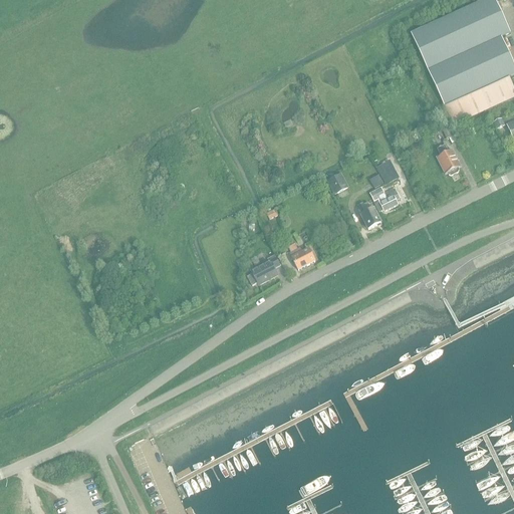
[(486,0),(411,35),(453,126),(513,98),(513,89),(509,78),(513,75),(513,66),(501,38),(510,34),(494,0),(486,0)]
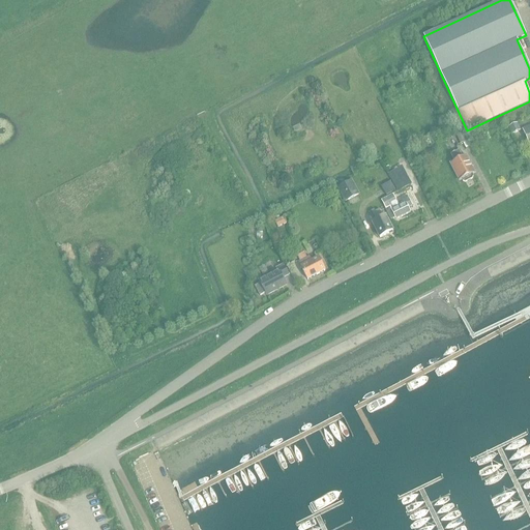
[(528,142),(529,140),(529,123),(528,125),(525,120),(520,122),(528,142)]
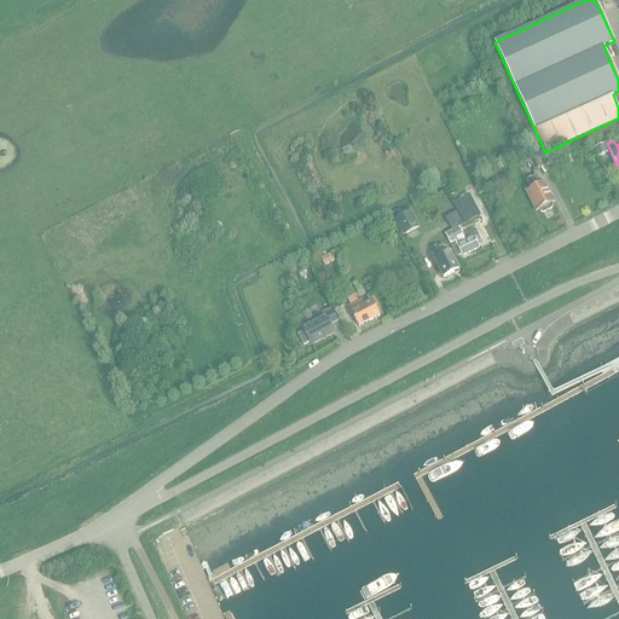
[(532,155),(537,166),(544,163),(538,152),(532,155)]
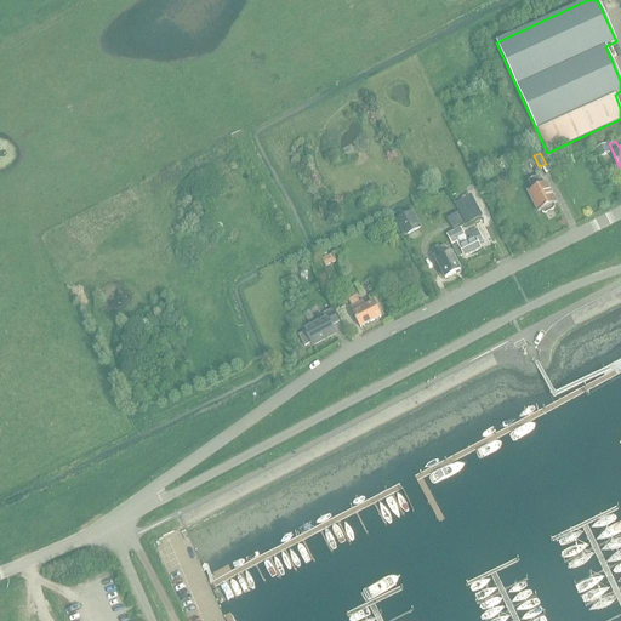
[(542,167),(547,178),(556,175),(550,164),(542,167)]
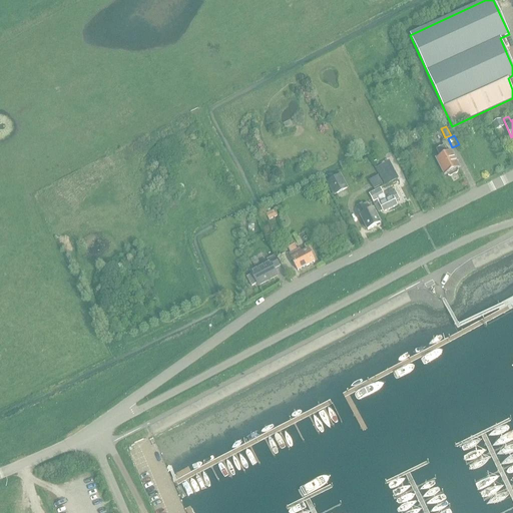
[(448,150),(446,151),(442,145),(436,148),(439,155),(435,157),(444,173),(446,173),(447,174),(449,175),(456,172),(457,169),(456,167),(457,166),(448,150)]
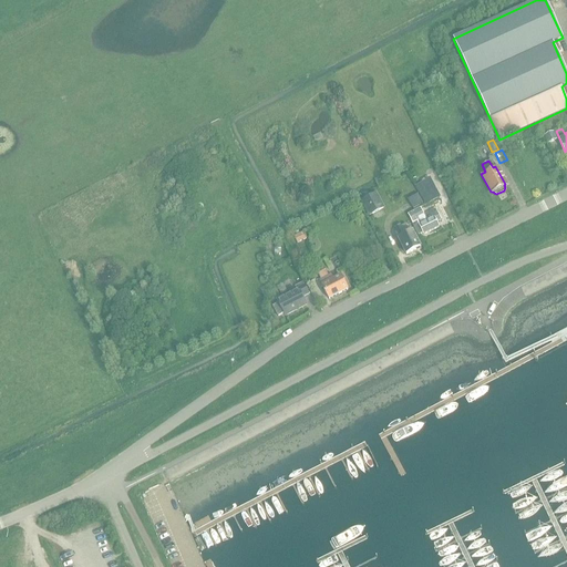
[(414,187),(424,204),(433,198),(424,182),(414,187)]
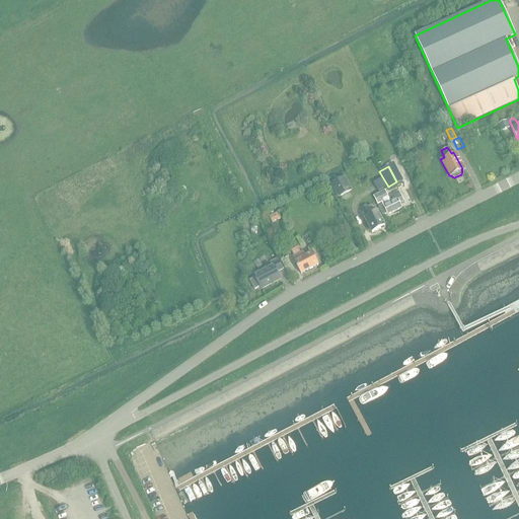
[(330,183),(337,197),(350,190),(343,177),(330,183)]
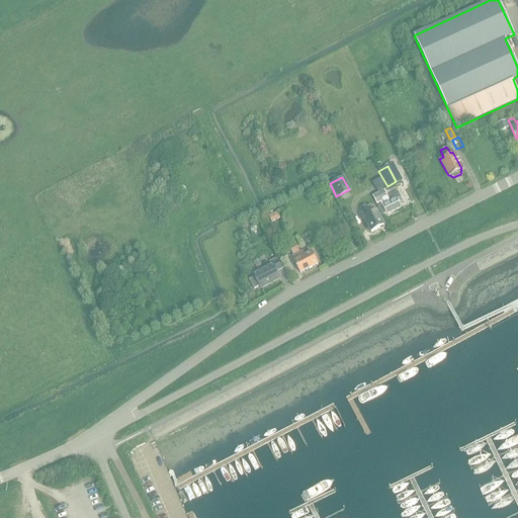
[(371,182),(376,191),(385,186),(380,177),(371,182)]
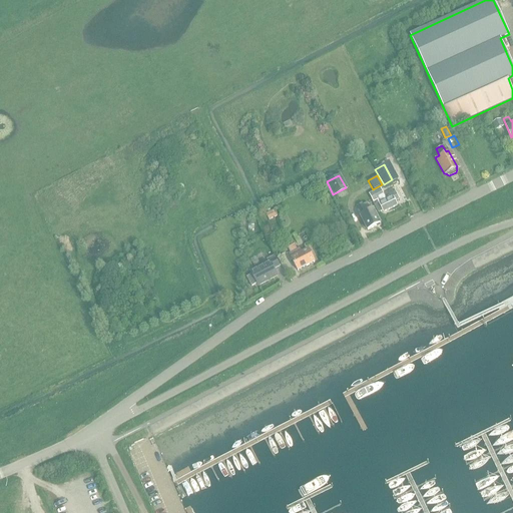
[(393,188),(383,193),(379,187),(368,193),(378,211),(382,209),(383,211),(396,203),(394,199),(398,197),(393,188)]
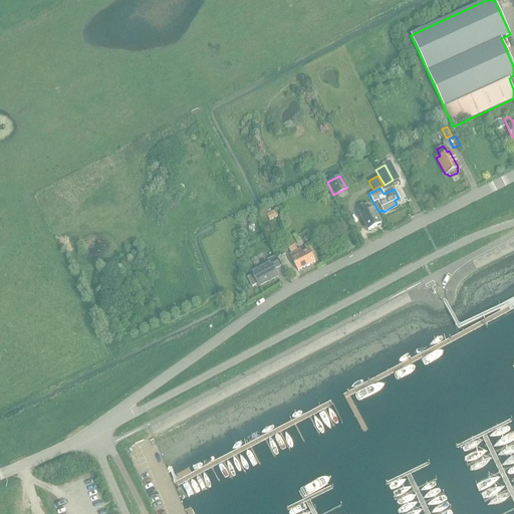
[(372,209),(370,210),(366,202),(358,206),(362,214),(360,215),(367,229),(379,223),(372,209)]
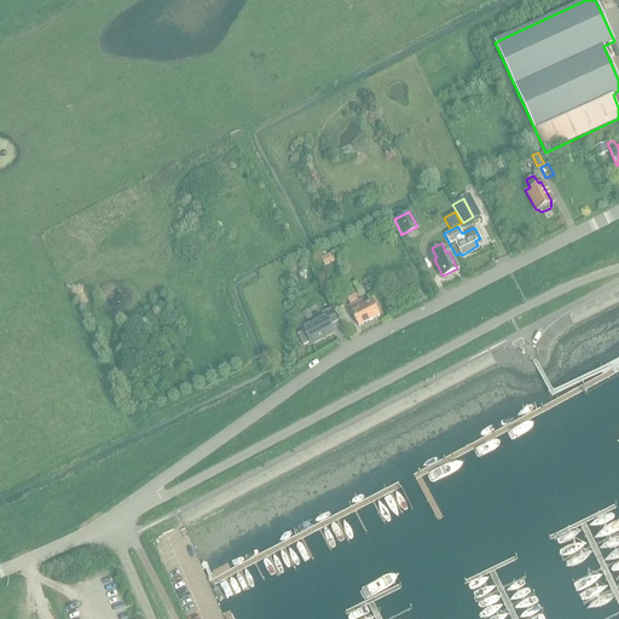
[(320,258),(324,266),(334,260),(330,253),(320,258)]
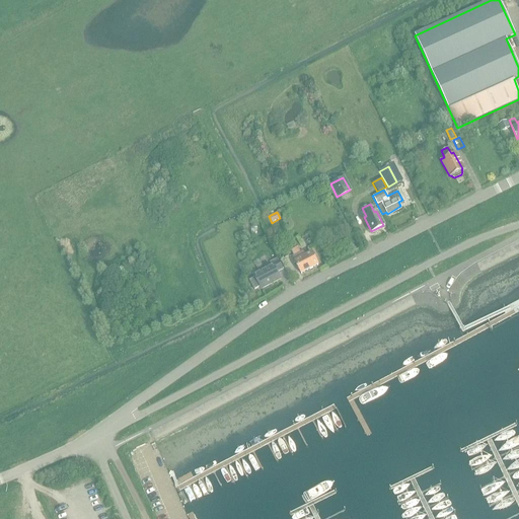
[(301,250),(299,251),(295,243),(288,246),(292,254),(290,255),(300,273),(316,264),(309,250),(303,253),(301,250)]
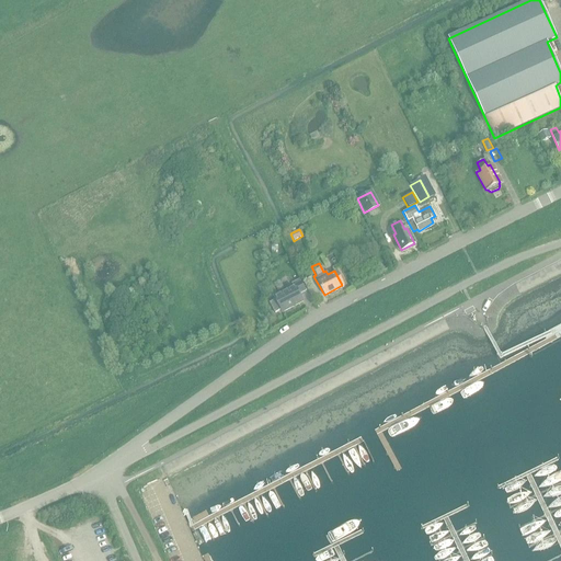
[(282,308),(283,311),(302,300),(298,293),(305,289),(298,279),(293,283),(294,286),(274,297),(275,298),(267,302),(273,312),(282,308)]
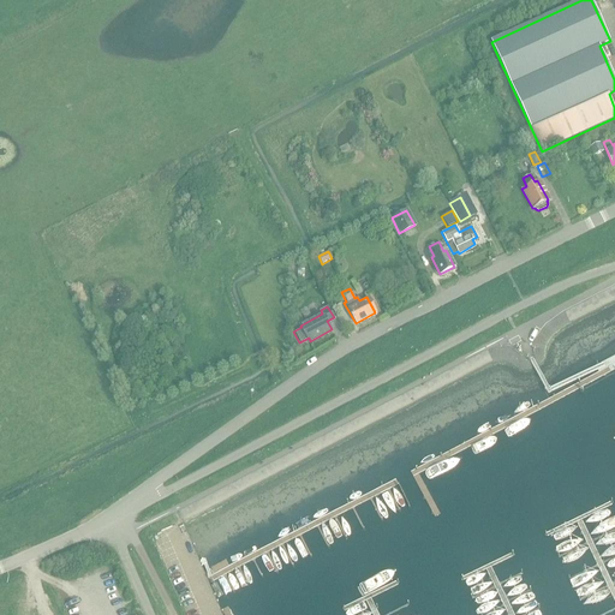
[(311,315),(308,308),(300,311),(304,318),(311,315)]
